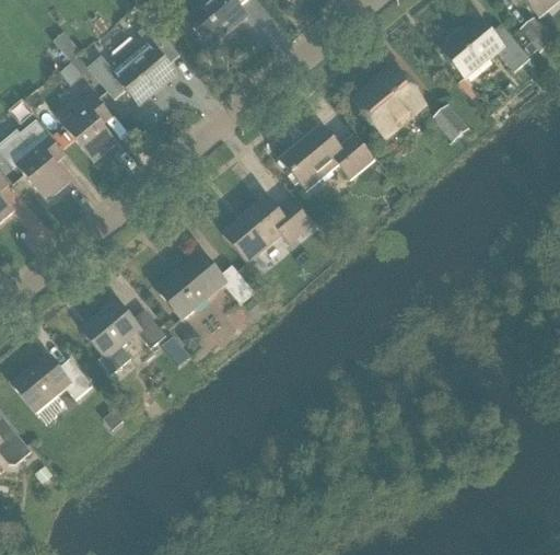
[(237,6),(244,0),(211,0),(188,20),(210,46),(246,15),(237,6)]
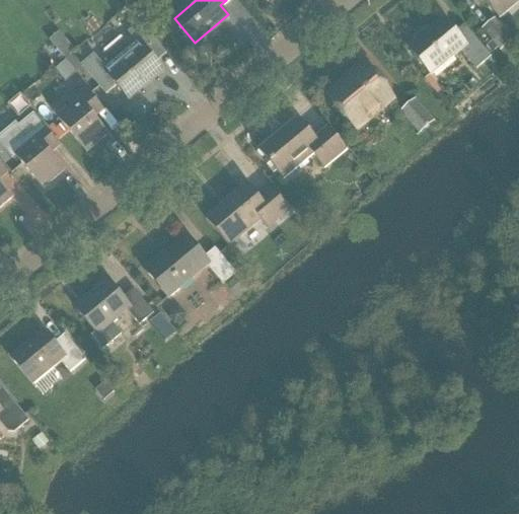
[(486,0),(499,14),(515,0),(486,0)]
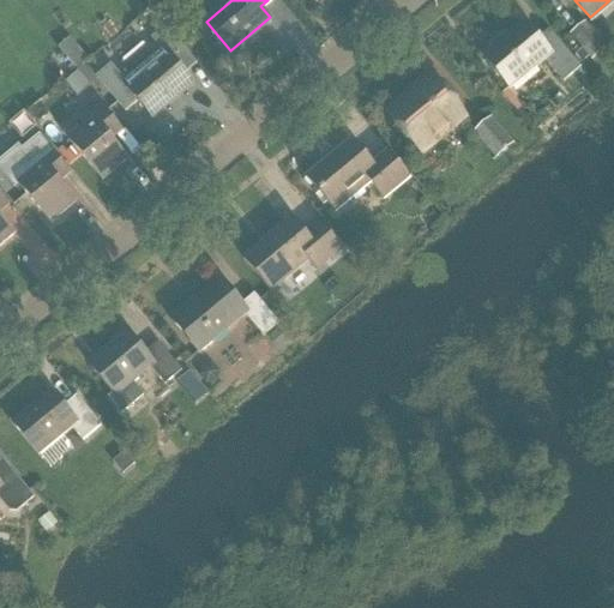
[(606,43),(583,17),(569,30),(581,44),(588,53),(591,56),(606,43)]
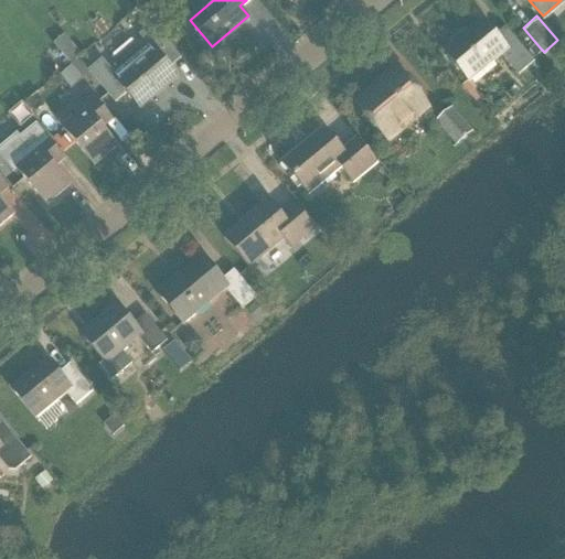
[(519,72),(534,58),(532,56),(526,49),(508,28),(498,35),(482,18),(445,49),(469,77),(501,51),(519,72)]
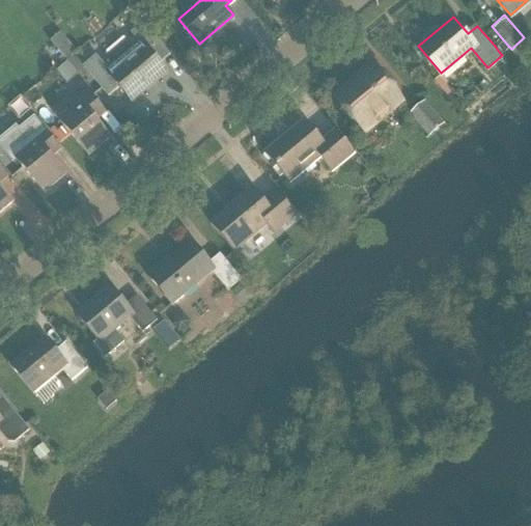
[(113,73),(96,53),(83,63),(109,93),(119,84),(132,99),(166,71),(159,62),(171,52),(143,20),(131,30),(145,47),(113,73)]
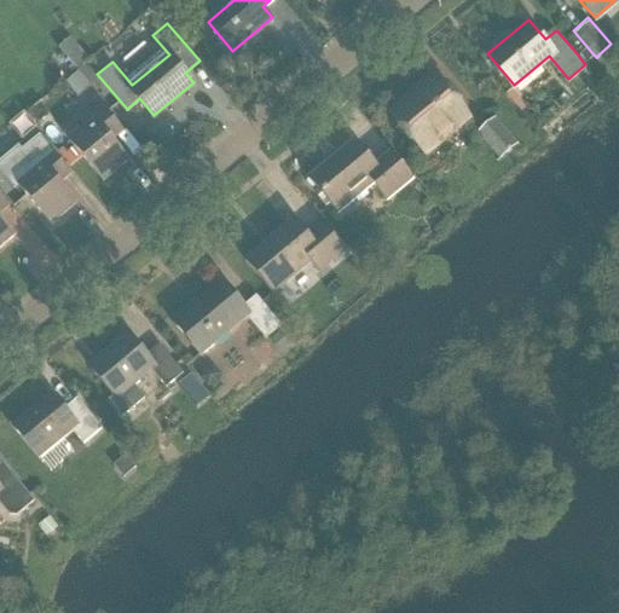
[(58,44),(77,65),(90,56),(70,34),(58,44)]
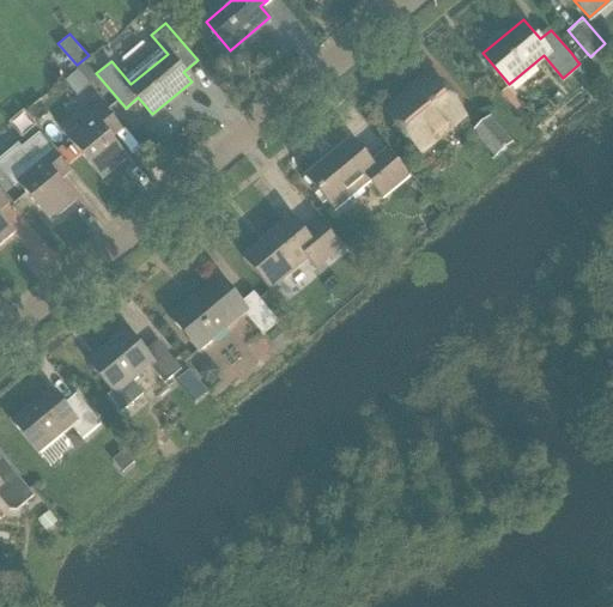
[(580,44),(571,53),(577,61),(587,53),(580,44)]
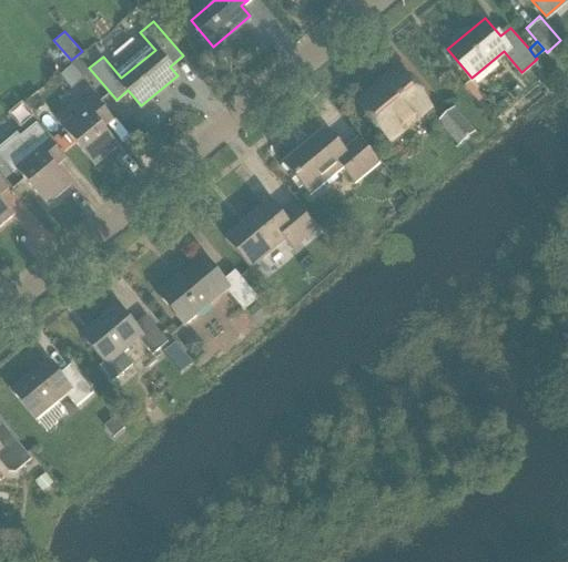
[(83,75),(72,62),(60,72),(71,87),(83,75)]
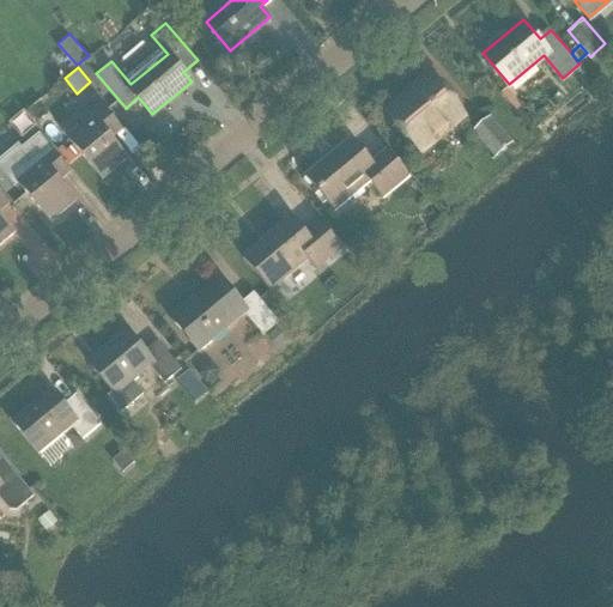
[(445,119),(460,107),(430,71),(396,98),(399,102),(388,110),(420,149),(449,125),(445,119)]
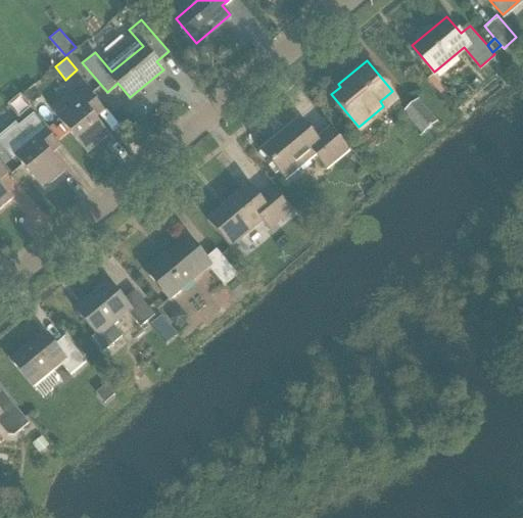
[(87,150),(107,133),(90,111),(100,103),(83,83),(66,96),(73,103),(58,115),(87,150)]
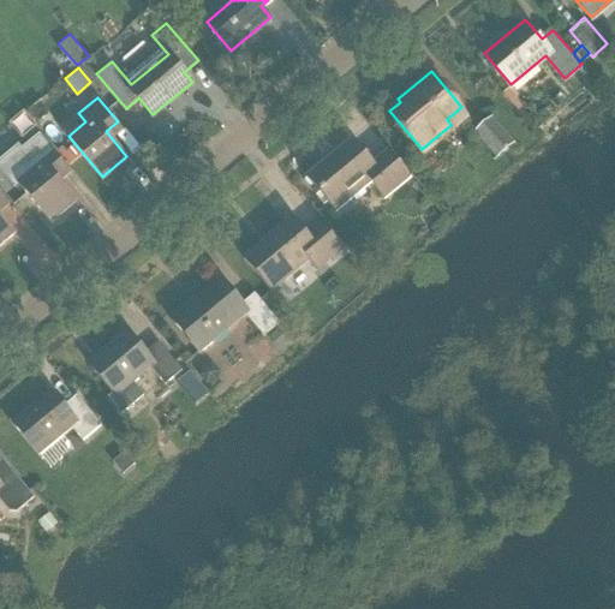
[(497,154),(514,139),(491,114),(475,129),(497,154)]
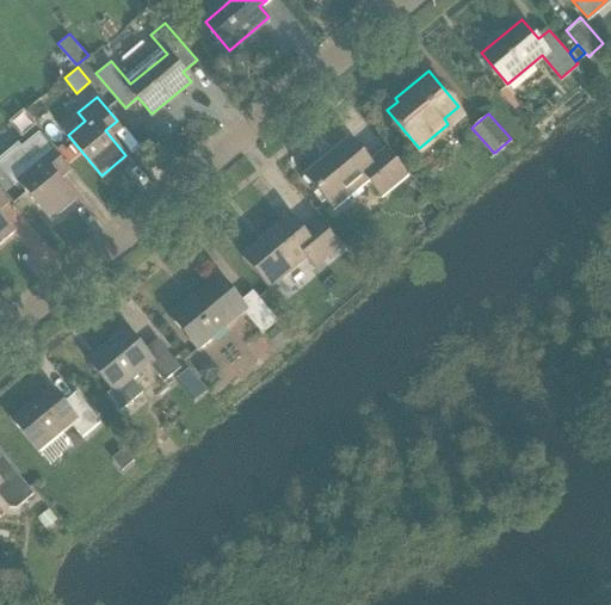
[(382,193),(406,173),(386,148),(370,161),(350,136),(306,173),(333,207),(368,177),(382,193)]
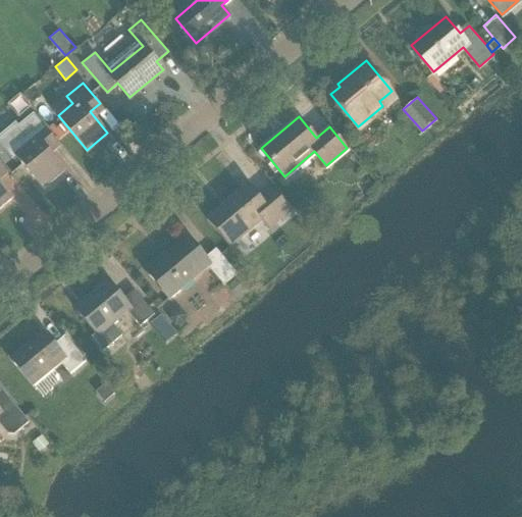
[(43,187),(63,169),(46,148),(56,140),(39,119),(22,133),(29,140),(14,151),(43,187)]
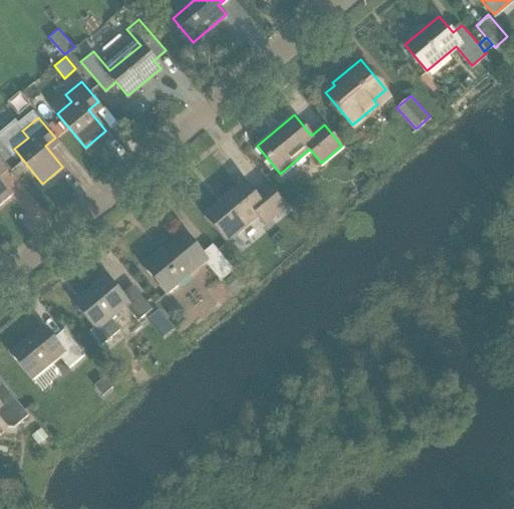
[(0,202),(11,193),(0,180),(0,167),(3,165),(0,160),(0,202)]
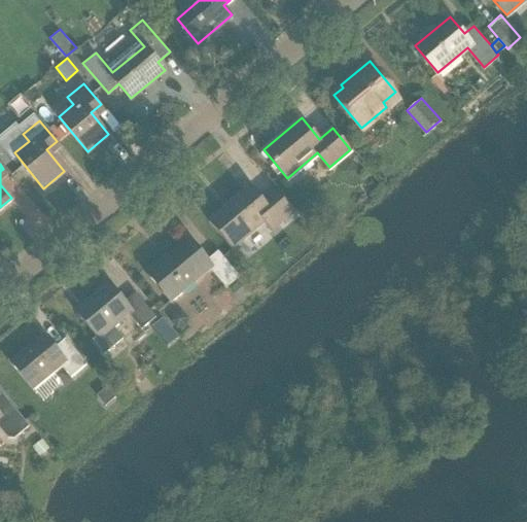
[(272,229),(292,211),(274,188),(261,199),(249,183),(233,197),(234,198),(209,219),(232,247),(265,219),(272,229)]
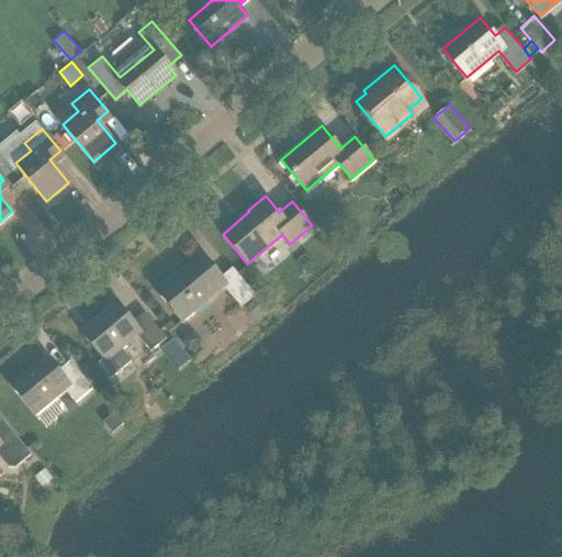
[(240,304),(255,292),(233,266),(221,276),(203,254),(173,279),(170,275),(155,288),(181,320),(224,285),(240,304)]
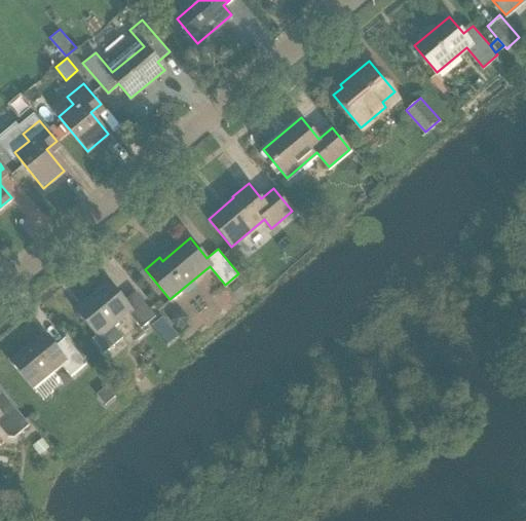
[(155,314),(154,312),(136,290),(124,299),(107,278),(96,289),(98,291),(76,308),(97,333),(91,337),(103,351),(122,335),(112,324),(127,310),(141,327),(155,314)]
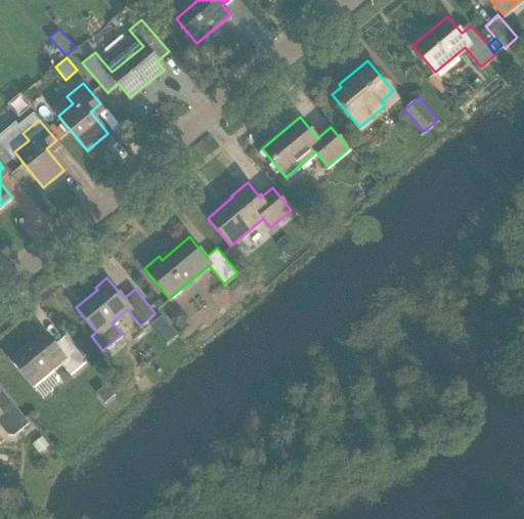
[(236,277),(227,286),(236,297),(246,289),(236,277)]
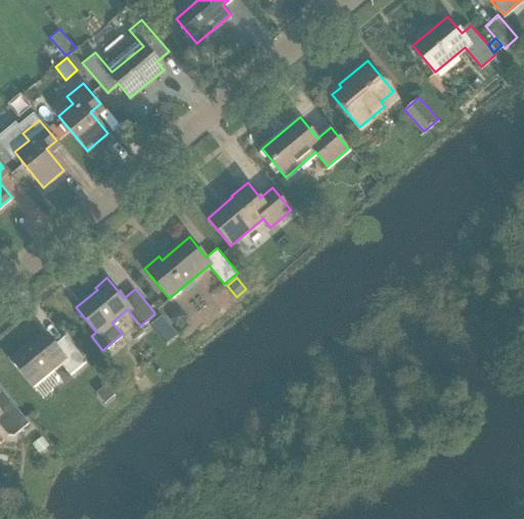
[(163,317),(151,327),(157,333),(168,323),(163,317)]
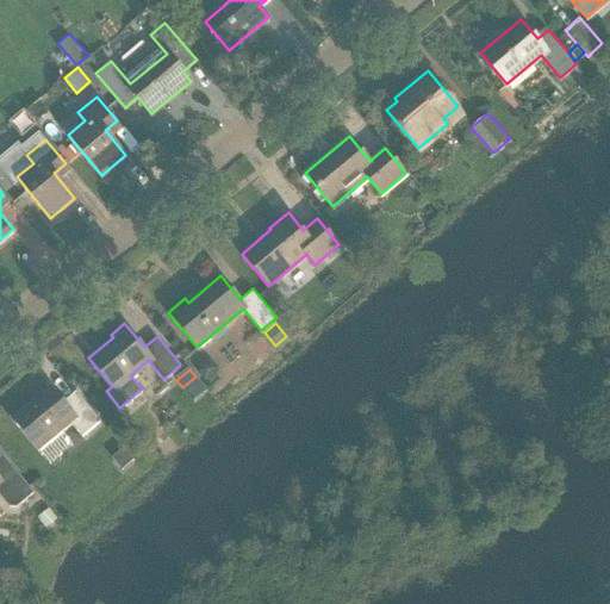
[(82,434),(100,418),(76,390),(63,400),(48,381),(8,413),(38,448),(72,421),(82,434)]
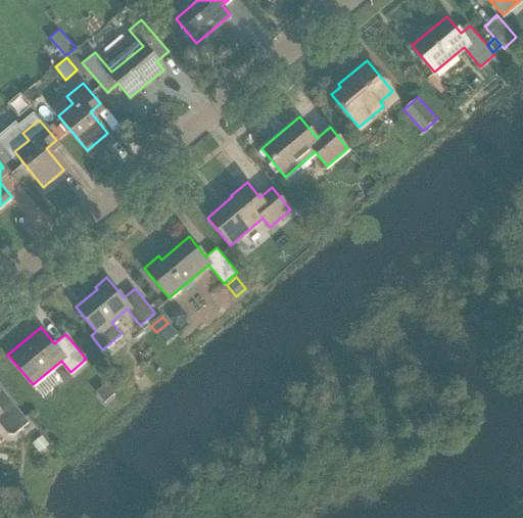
[(0,423),(7,432),(14,433),(29,420),(0,385),(0,423)]
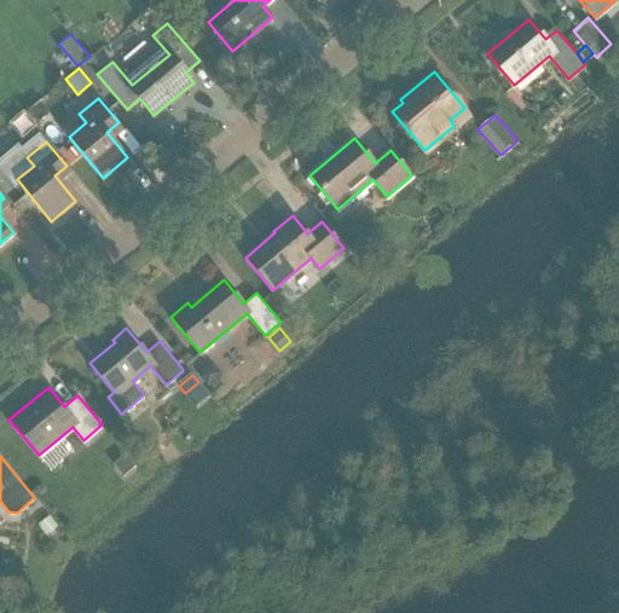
[(50,514),(39,522),(46,532),(58,524),(50,514)]
